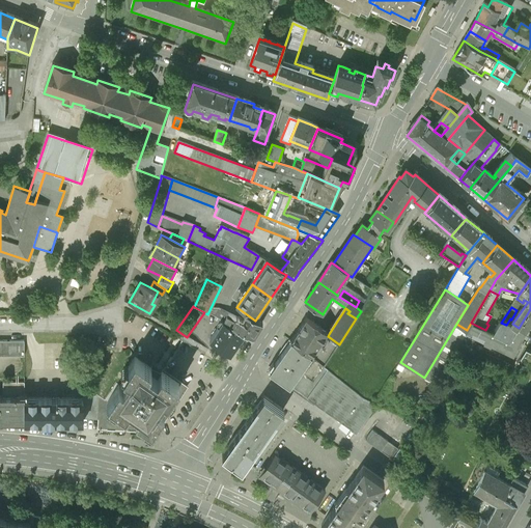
[(220,311),(212,309),(208,314),(223,323),(224,323),(228,314),(220,311)]
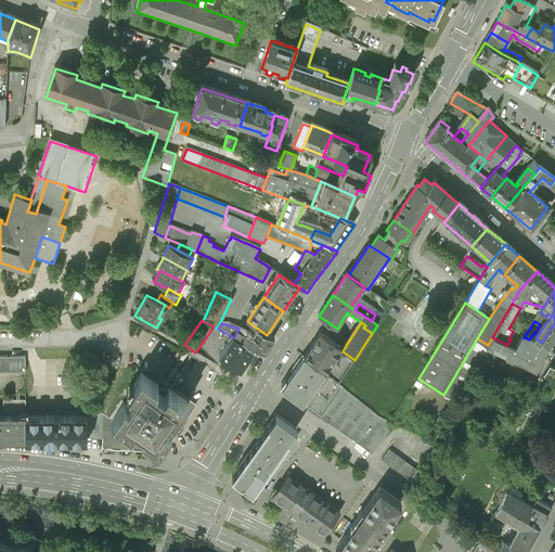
[(488,345),(480,357),(491,362),(497,352),(507,358),(506,359),(512,362),(513,361),(537,373),(549,349),(554,338),(554,323),(542,343),(541,346),(532,358),(516,349),(507,345),(492,337),(488,345)]
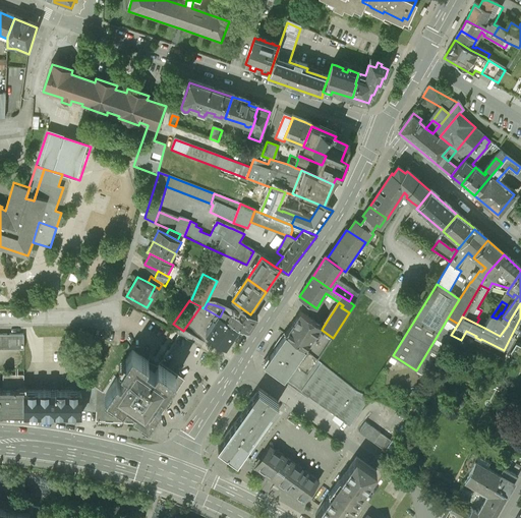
[(234,313),(224,308),(220,317),(235,325),(236,325),(241,328),(240,328),(248,332),(255,321),(257,318),(250,314),(241,309),(240,312),(239,315),(236,315),(234,313)]
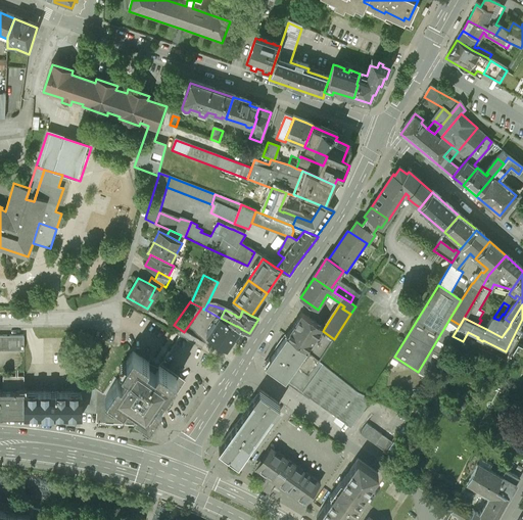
[(323,328),(301,314),(287,336),(297,343),(306,351),(323,328)]
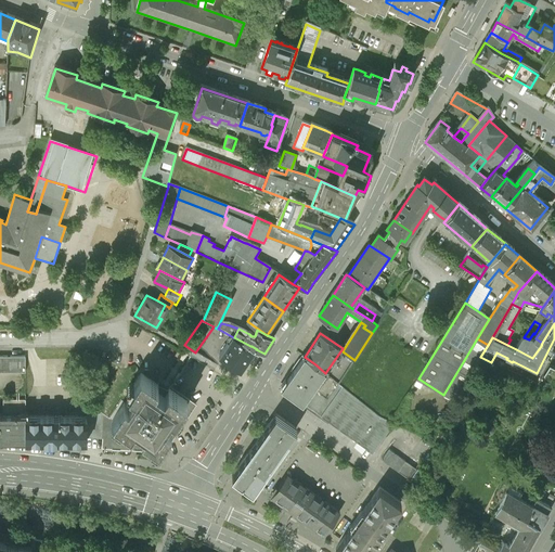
[(233,337),(219,358),(241,372),(256,349),(257,349),(252,346),(250,346),(234,337),(233,337)]
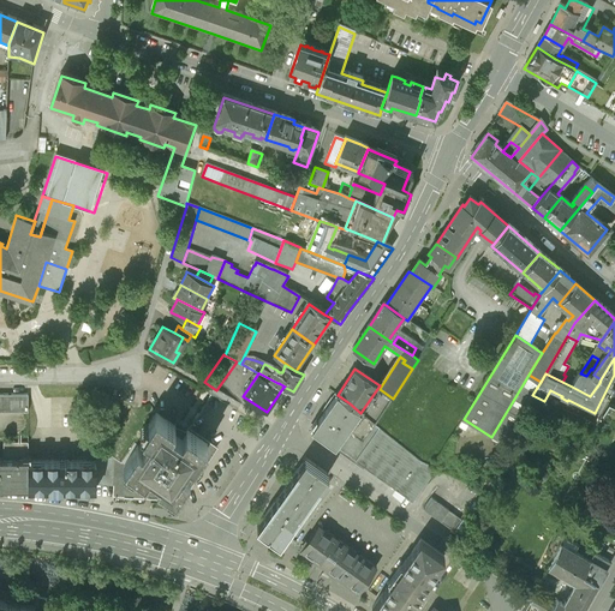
[(586,376),(580,373),(572,387),(590,396),(599,383),(586,376)]
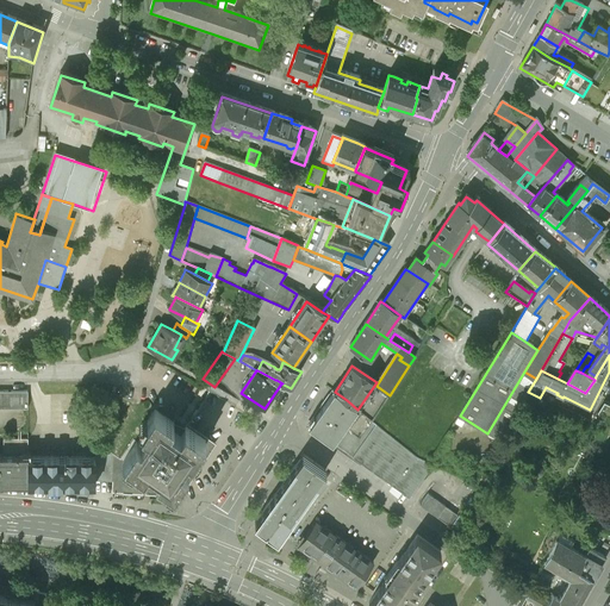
[(378,383),(377,382),(358,410),(372,422),(390,395),(377,386),(378,383)]
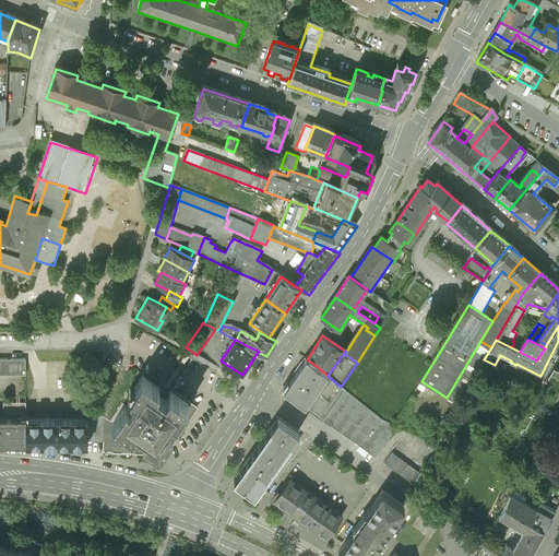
[(25,359),(0,358),(0,373),(25,373),(25,359)]
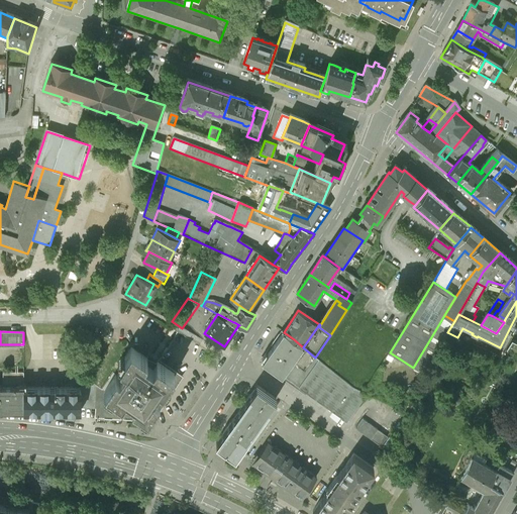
[(284,332),(262,363),(282,377),(303,347),(294,339),(284,332)]
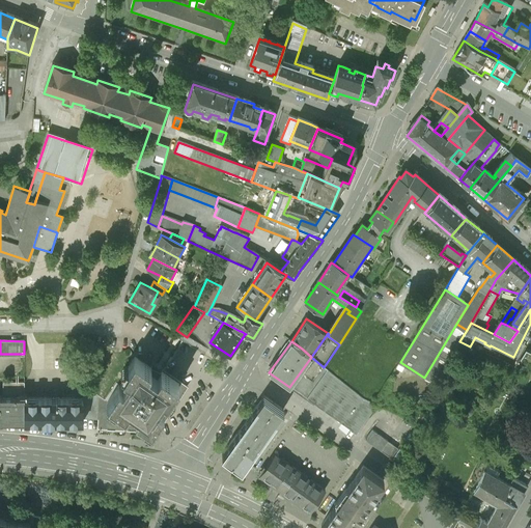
[(530,353),(526,351),(520,360),(530,365),(530,353)]
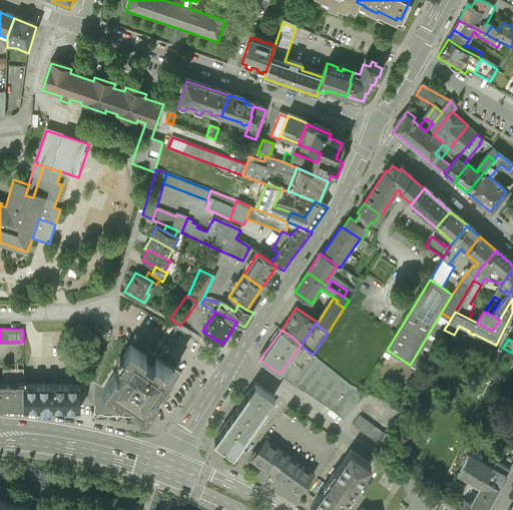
[(313,355),(301,345),(280,374),(344,420),(364,391),(349,384),(350,384),(313,355)]
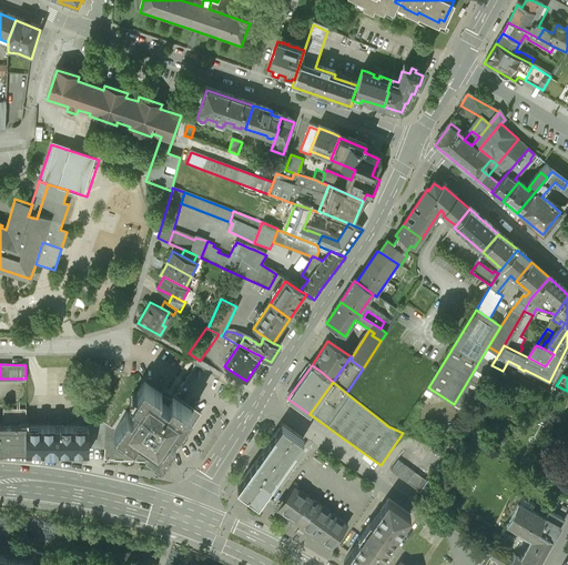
[(166,394),(163,392),(162,394),(144,383),(112,426),(89,426),(89,429),(89,450),(105,451),(105,460),(168,464),(181,443),(179,442),(196,415),(166,394)]
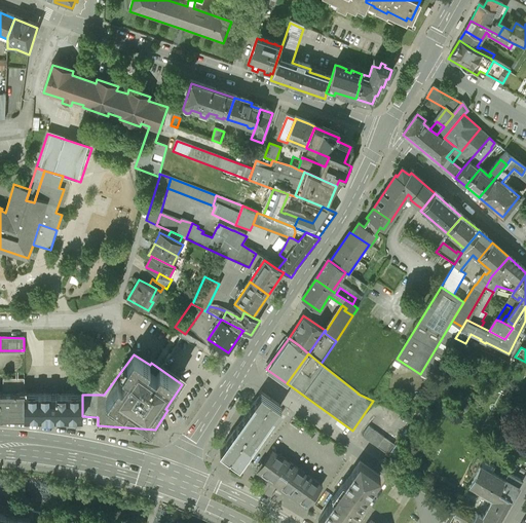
[(24,380),(2,380),(2,394),(0,394),(0,416),(25,416),(25,397),(24,380)]
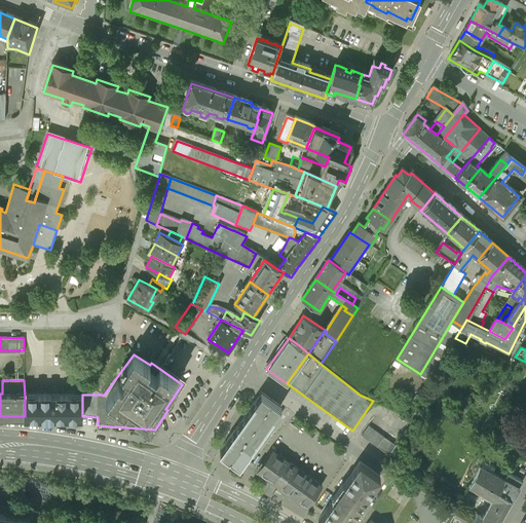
[(261,394),(220,452),(239,467),(280,408),(261,394)]
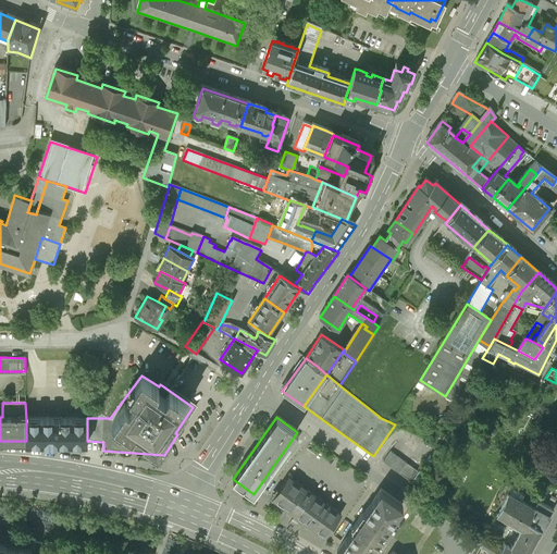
[(58,420),(26,420),(26,441),(26,444),(58,444),(58,420)]
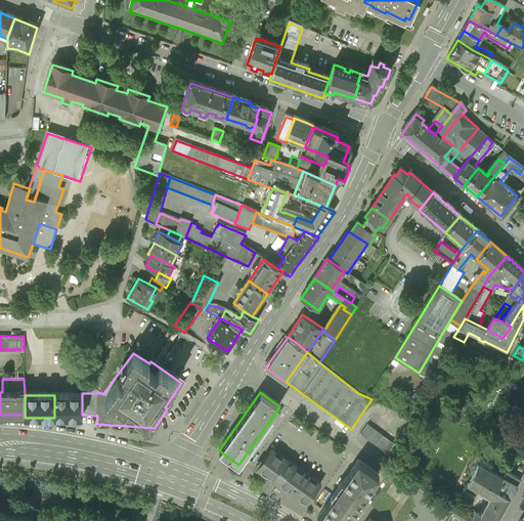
[(82,395),(54,395),(54,418),(82,418),(82,415),(82,395)]
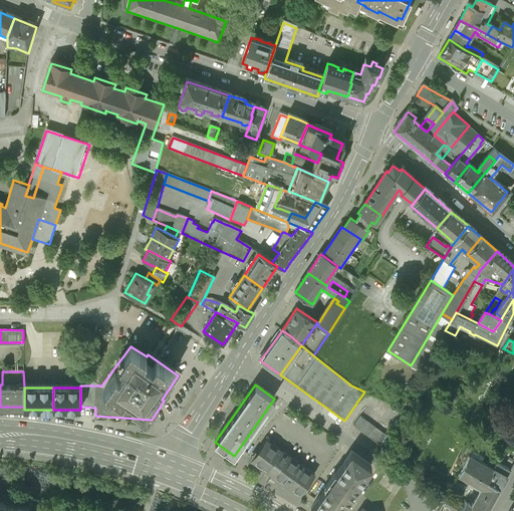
[(360,417),(353,427),(358,430),(365,420),(360,417)]
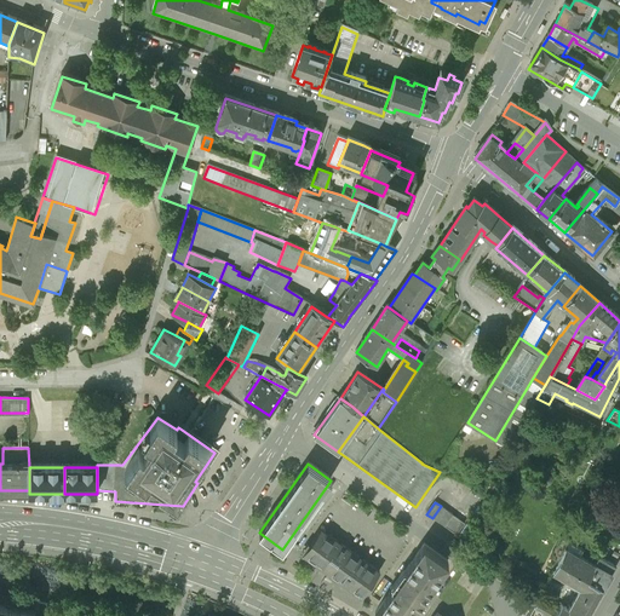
[(441,506),(432,518),(438,523),(447,511),(441,506)]
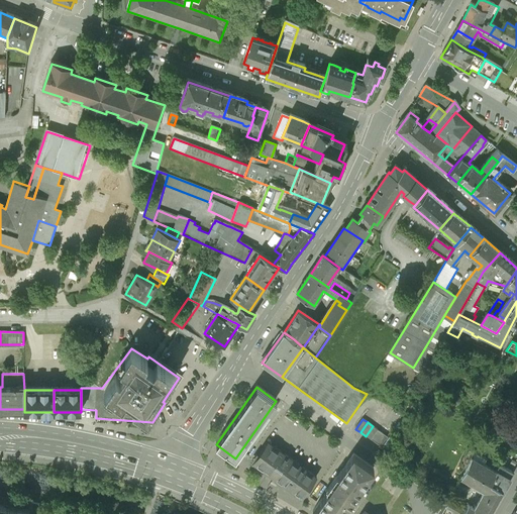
[(373,426),(366,436),(371,439),(378,429),(373,426)]
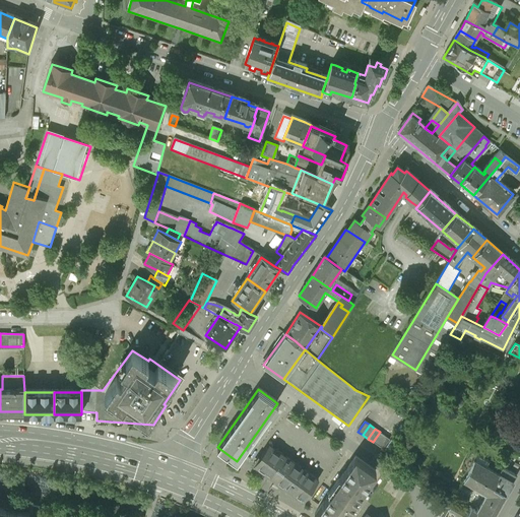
[(380,432),(373,442),(378,446),(385,436),(380,432)]
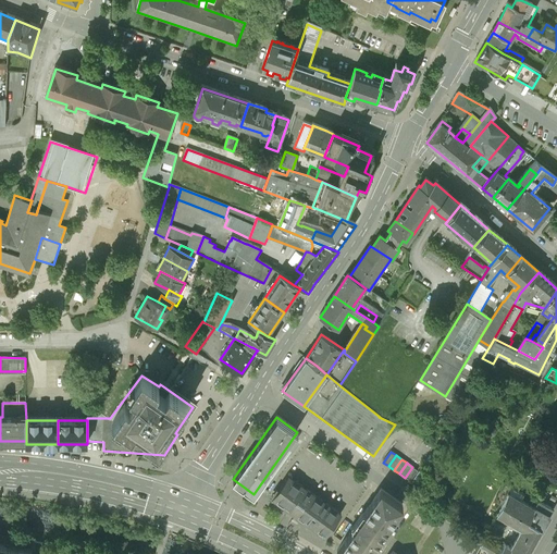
[(412,467),(405,478),(409,481),(418,470),(412,467)]
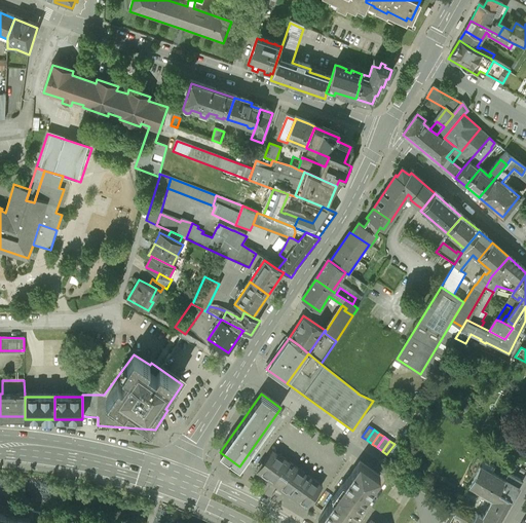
[(297,470),(271,451),(257,472),(283,490),(297,470)]
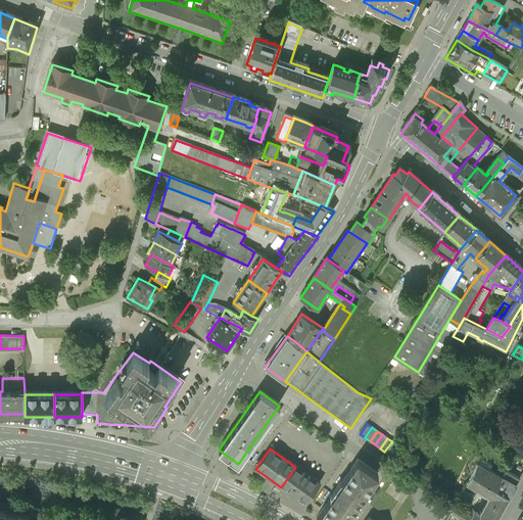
[(358,462),(318,519),(345,519),(378,476),(358,462)]
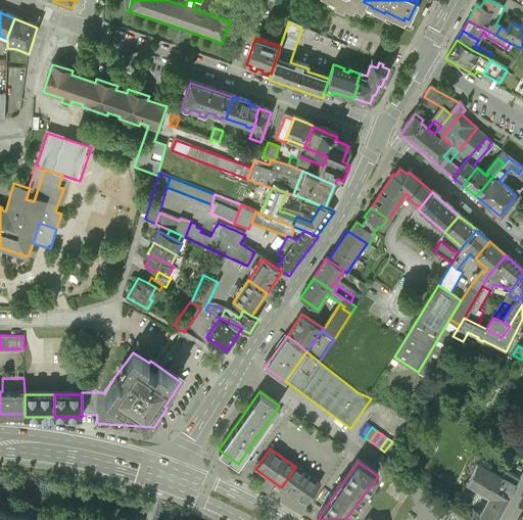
[(495,519),(509,498),(495,488),(502,478),(477,463),(471,473),(466,470),(461,478),(467,482),(477,488),(476,488),(490,497),(481,514),(480,513),(479,515),(472,511),(470,515),(454,506),(450,512),(463,519),(495,519)]
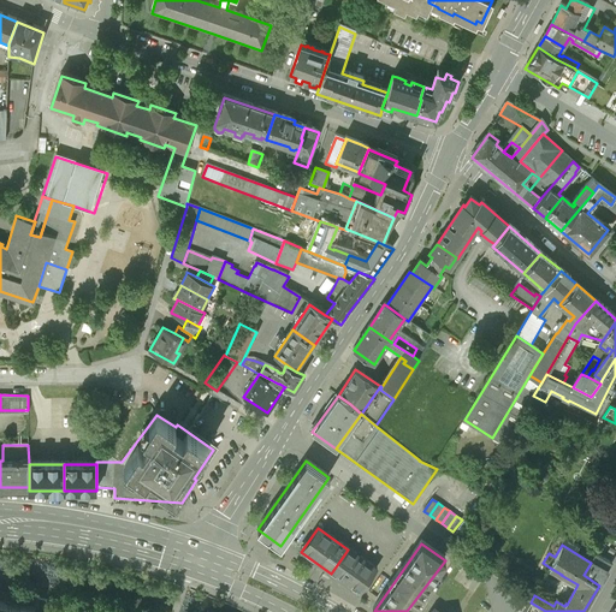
[(348,550),(331,574),(360,594),(378,570),(348,550)]
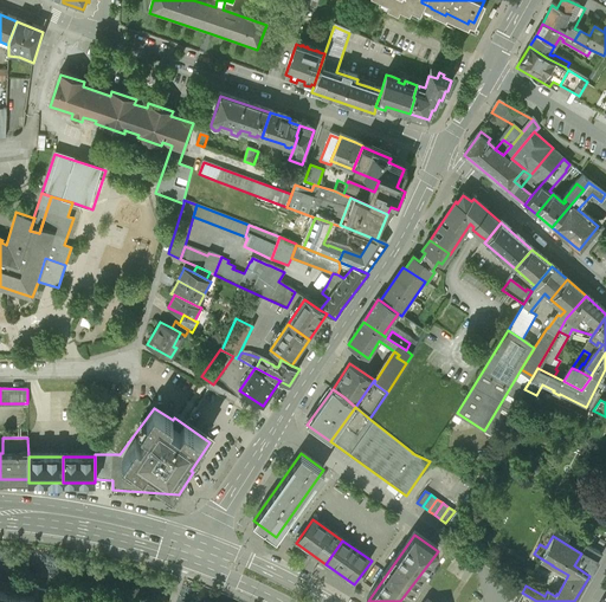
[(600,554),(586,545),(581,554),(574,565),(590,576),(598,561),(597,560),(600,554)]
